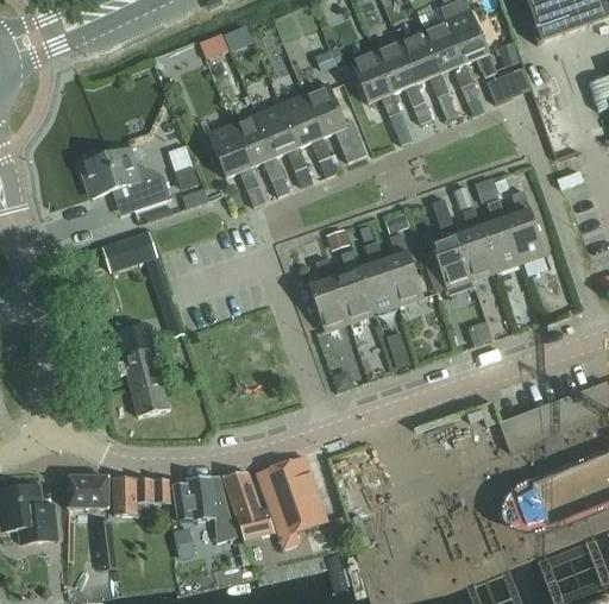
[(464,62),(465,62),(477,57),(485,75),(497,70),(489,51),(489,52),(471,8),(466,0),(456,0),(440,6),(446,19),(464,62)]
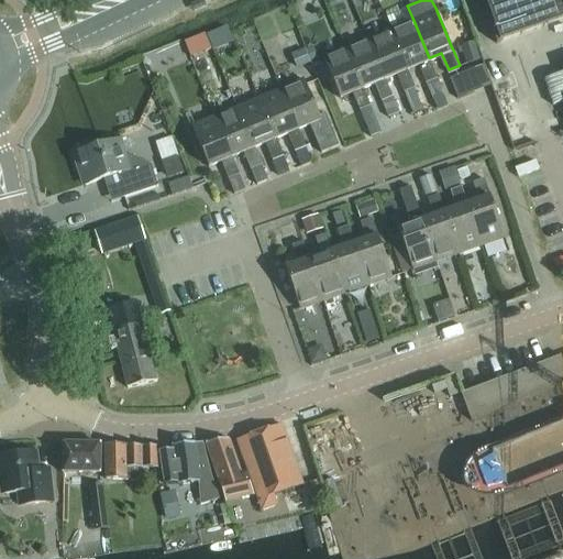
[(479,0),(495,41),(499,40),(498,39),(562,15),(562,0),(479,0)]
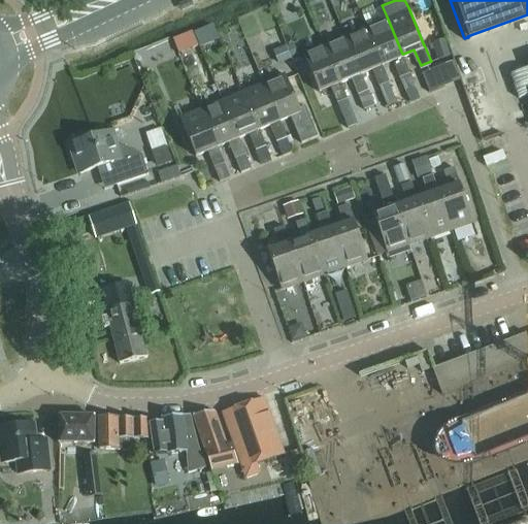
[(367,25),(382,63),(383,62),(393,58),(399,74),(409,69),(403,54),(402,54),(387,17),(367,25)]
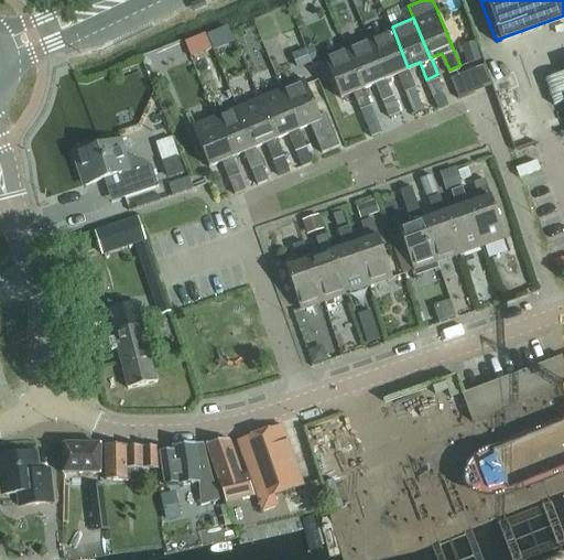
[(408,67),(392,27),(369,35),(386,76),(387,76),(398,72),(405,88),(415,84),(409,66),(408,67)]
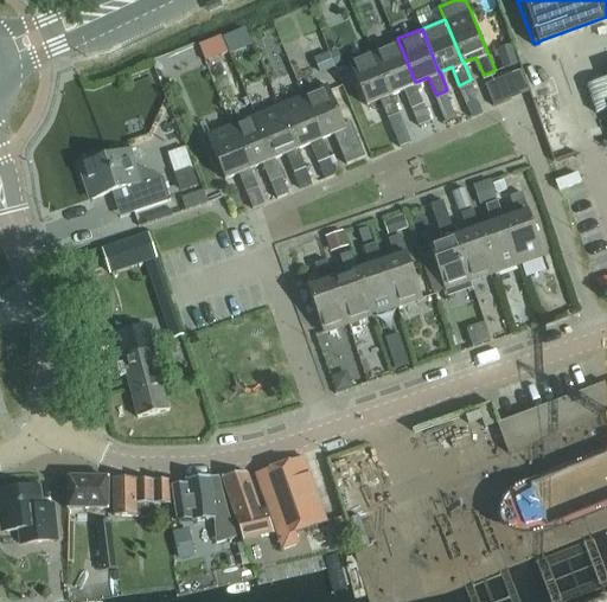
[(415,82),(397,38),(374,49),(390,93),(391,91),(404,87),(420,125),(428,121),(420,102),(425,100),(416,82),(415,82)]
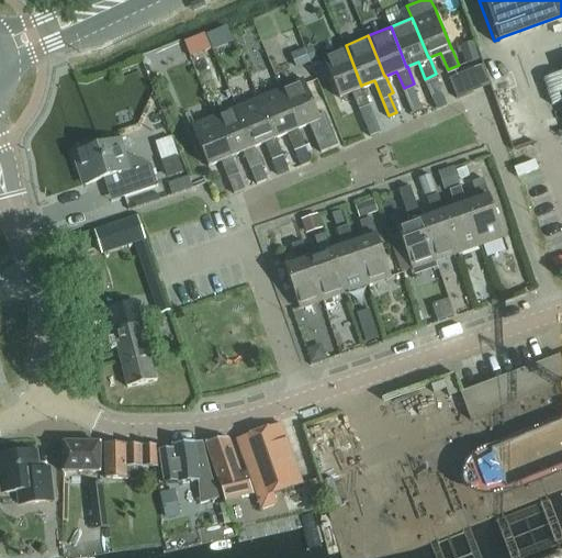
[(310,56),(317,53),(314,44),(306,47),(310,56)]
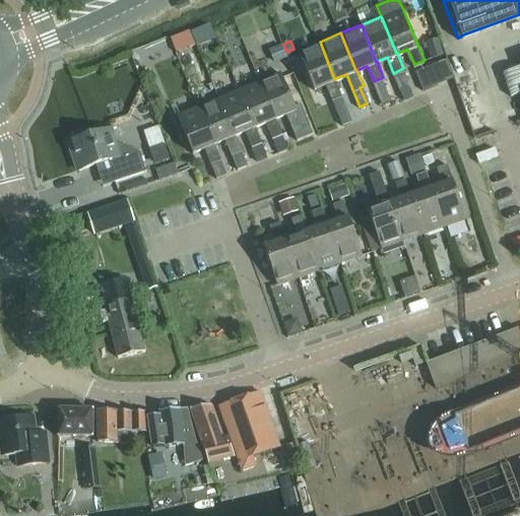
[(280,42),(270,46),(275,59),(285,54),(280,42)]
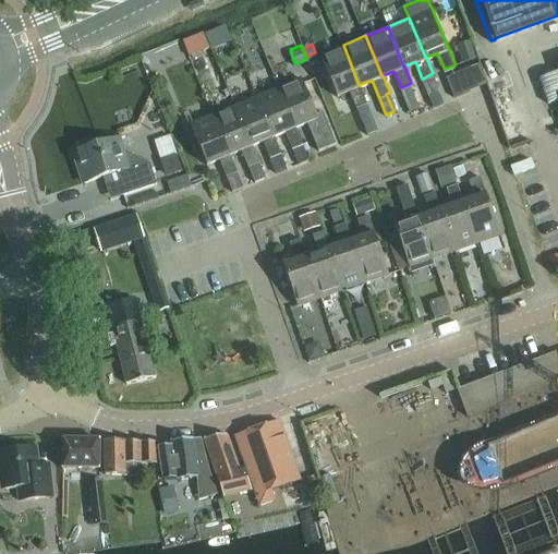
[(359,85),(343,45),(320,53),(337,94),(349,88),(355,106),(366,101),(360,84),(359,85)]
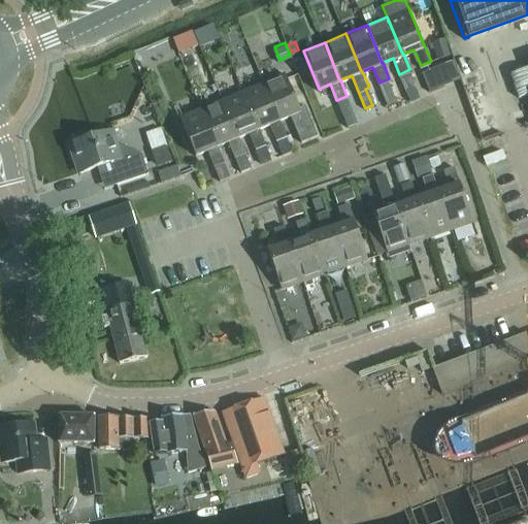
[(279,119),(291,113),(301,138),(318,132),(306,104),(299,107),(285,71),(264,80),(279,119)]
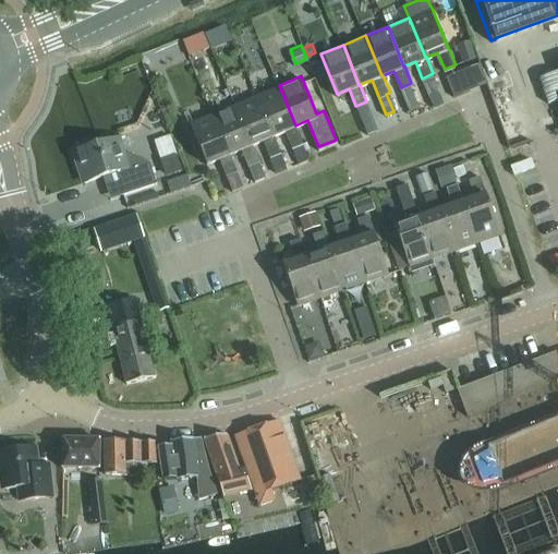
[(274,134),(286,129),(299,160),(308,157),(295,125),(279,85),(257,94),(274,134)]
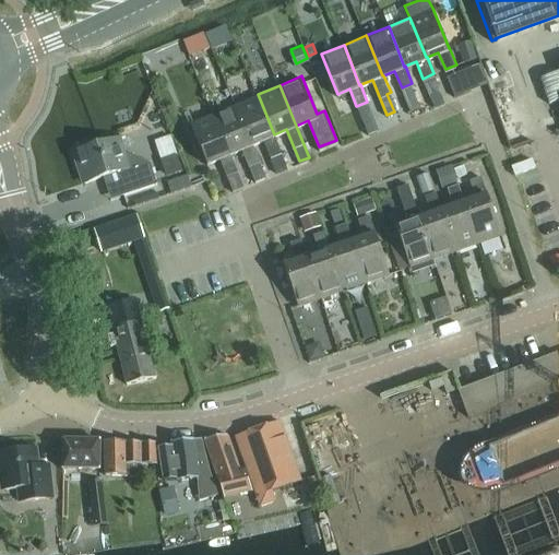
[(252,144),(253,143),(264,139),(277,170),(287,166),(274,134),(258,94),(236,104),(252,144)]
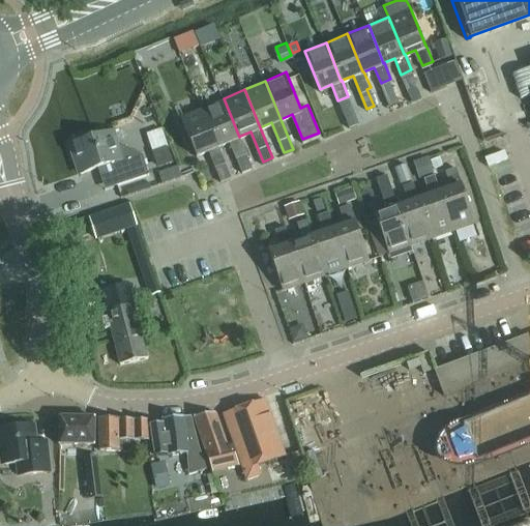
[(224,98),(203,107),(217,145),(218,144),(229,140),(236,156),(246,151),(240,136),(239,137),(224,98)]
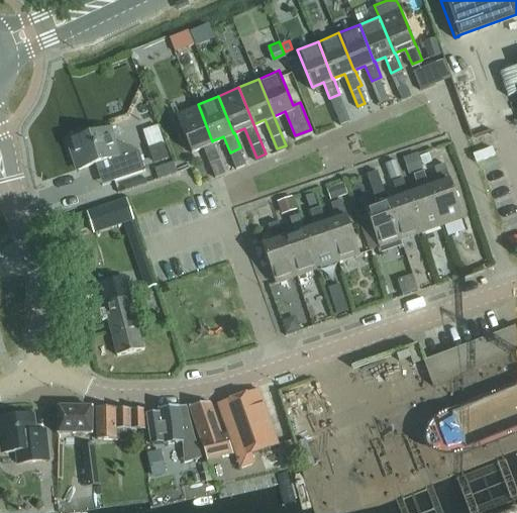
[(198,104),(177,112),(192,149),(203,144),(210,161),(220,157),(213,140),(212,141),(198,104)]
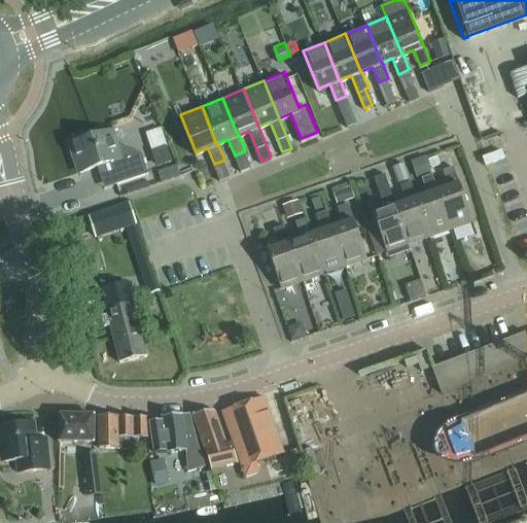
[(142,151),(115,138),(111,128),(70,141),(80,170),(109,160),(116,180),(148,170),(142,151)]
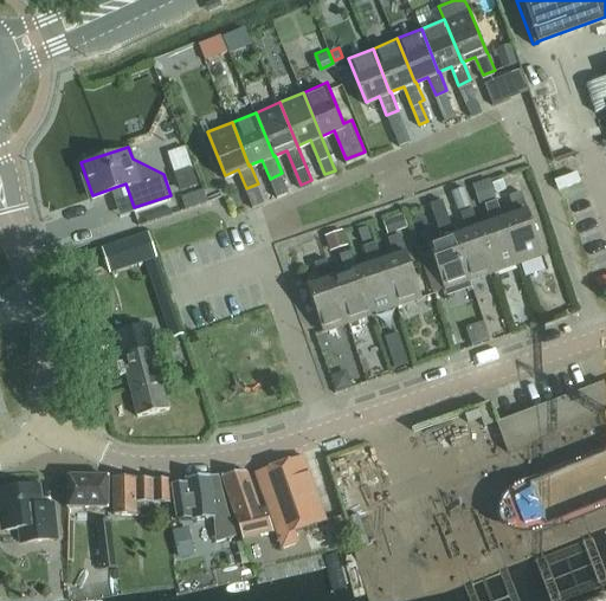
[(179,188),(197,182),(191,165),(173,170),(179,188)]
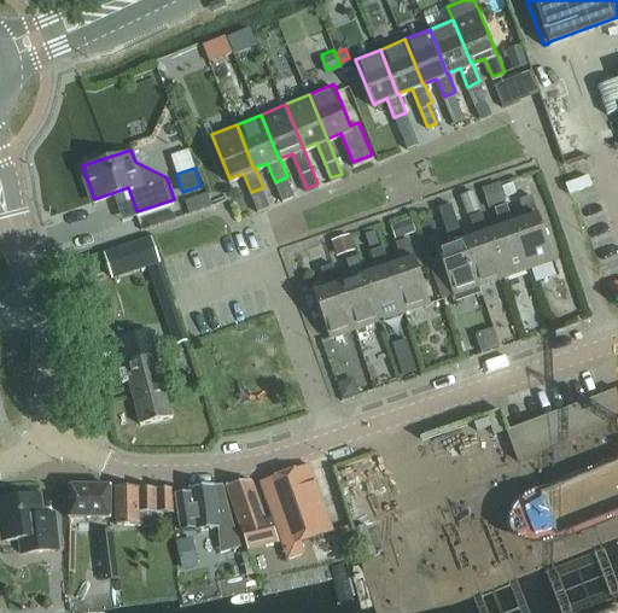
[(512,180),(501,184),(505,193),(516,190),(512,180)]
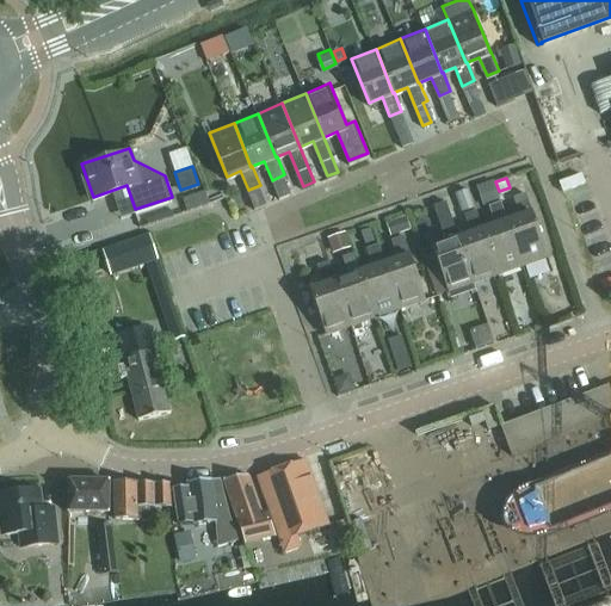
[(493,181),(482,185),(488,199),(499,196),(493,181)]
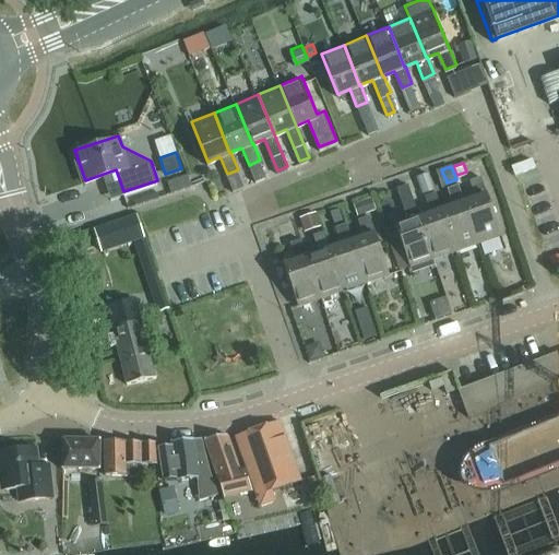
[(245,185),(238,169),(227,174),(234,189),(239,187),(245,185)]
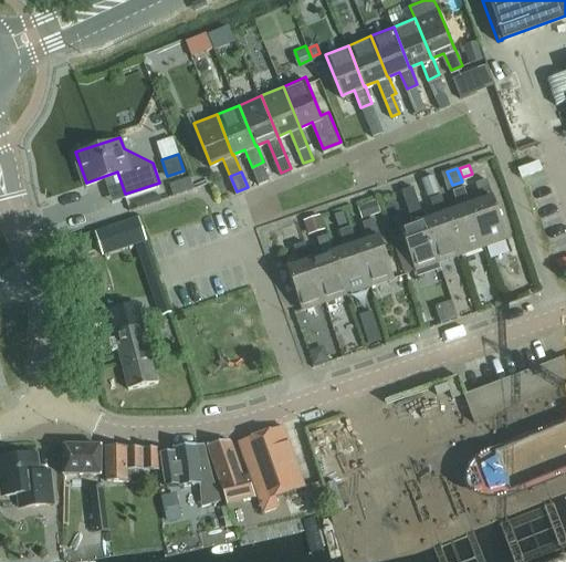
[(421,176),(421,177),(427,195),(439,190),(433,172),(421,176)]
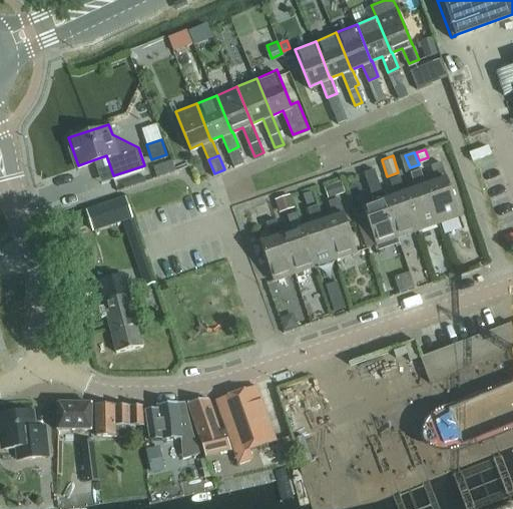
[(436,179),(426,183),(425,183),(439,221),(459,214),(441,160),(430,163),(436,179)]
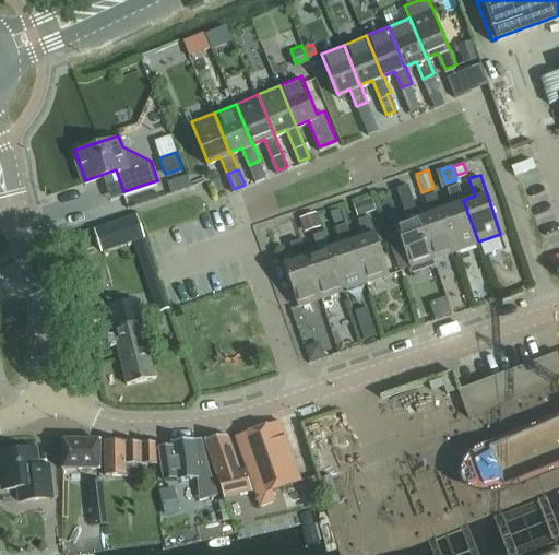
[(407,182),(396,186),(408,219),(395,224),(409,266),(433,257),(418,215),(419,215),(407,182)]
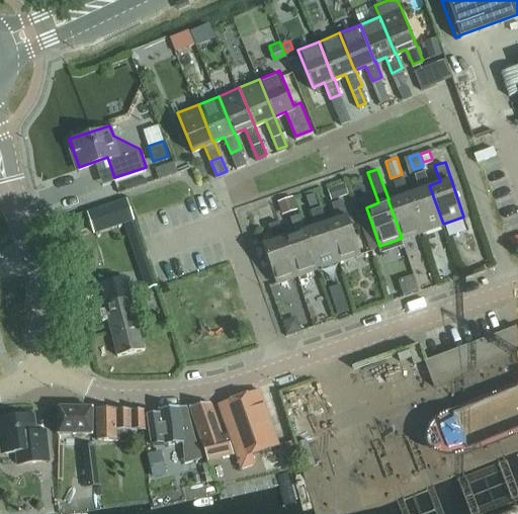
[(415,172),(420,188),(409,192),(422,231),(443,224),(429,185),(430,185),(424,169),(415,172)]
